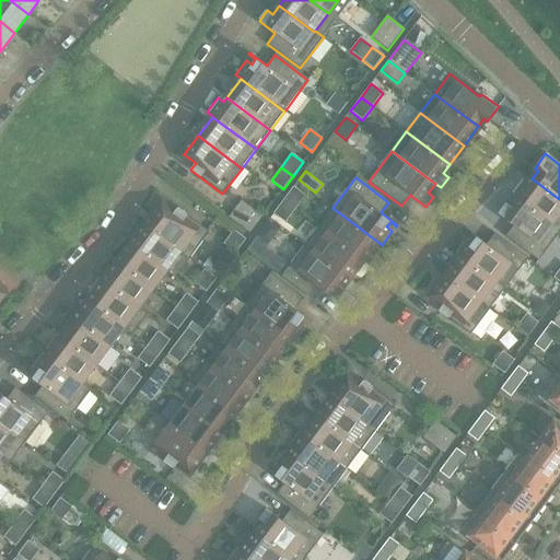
[(559,199),(532,178),(528,184),(523,179),(512,194),(517,198),(559,229),(559,199)]
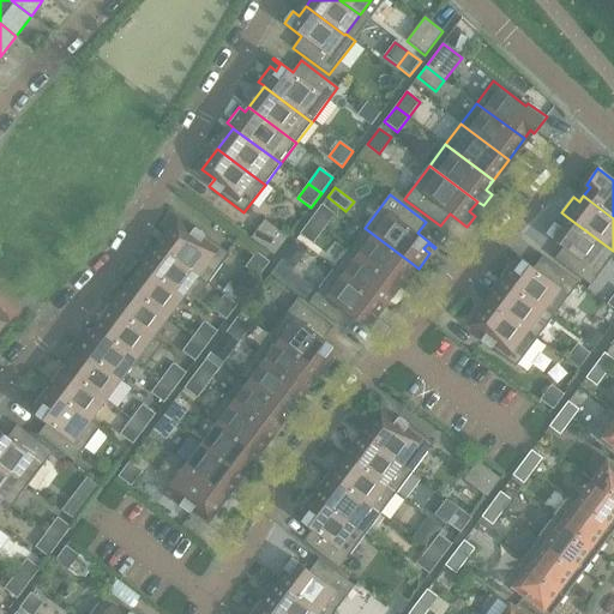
[(324,229),(335,215),(321,205),(311,220),(324,229)]
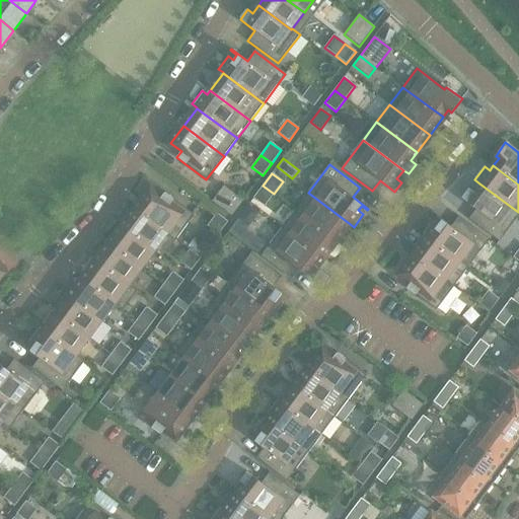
[(518,214),(518,212),(479,183),(473,192),(468,189),(461,198),(475,209),(468,219),(499,242),(518,214)]
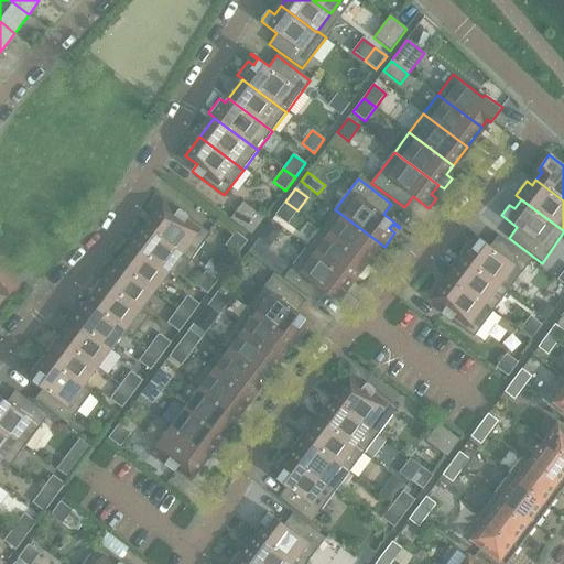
[(251,236),(264,218),(242,202),(229,219),(251,236)]
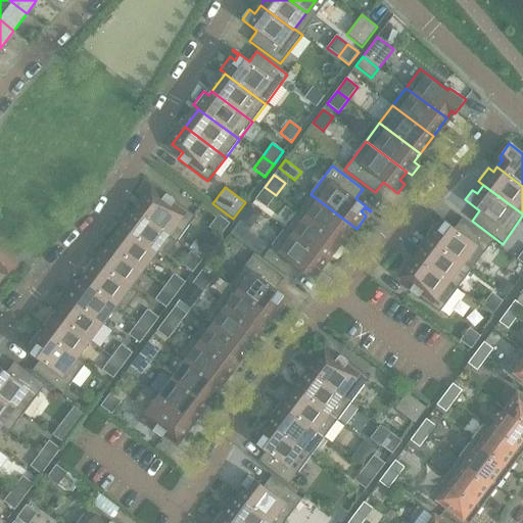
[(267,208),(276,195),(265,187),(254,199),(267,208)]
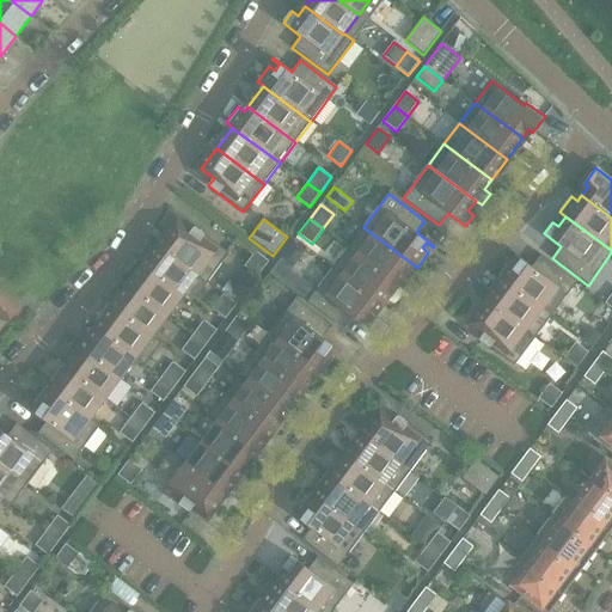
[(207,283),(228,254),(204,236),(206,236),(195,227),(189,234),(176,225),(159,248),(207,283)]
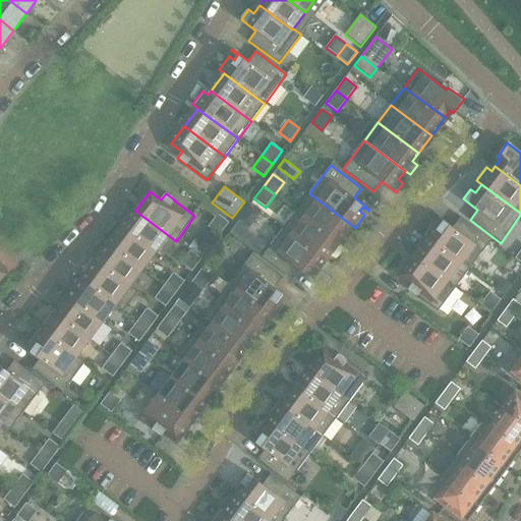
[(350,224),(309,193),(296,211),(337,241),(350,224)]
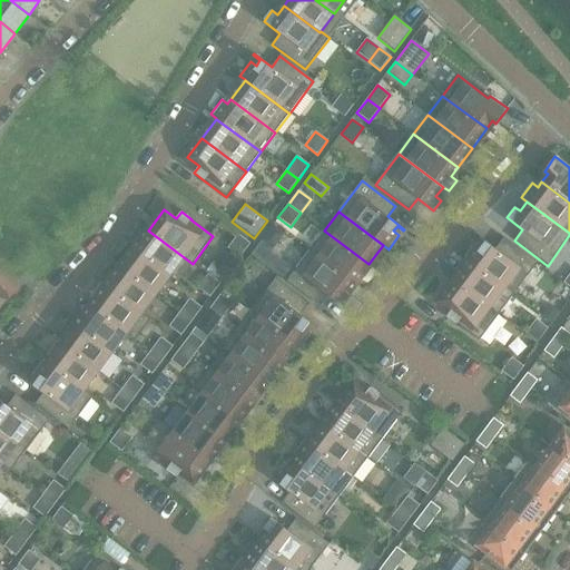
[(274,248),(285,232),(274,223),(262,239),(274,248)]
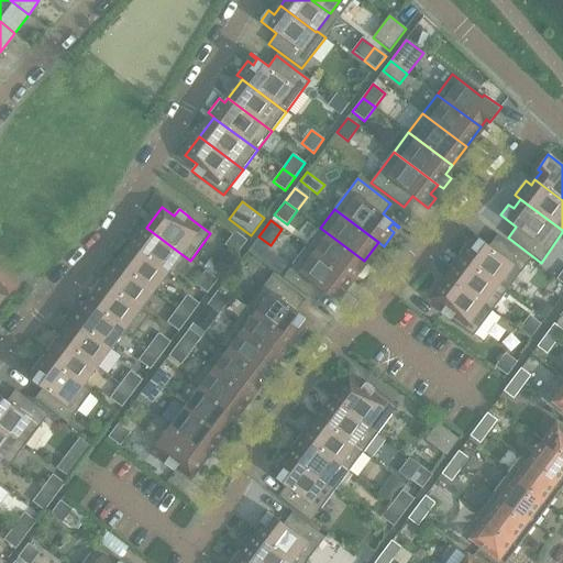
[(190,261),(146,228),(133,246),(176,278),(190,261)]
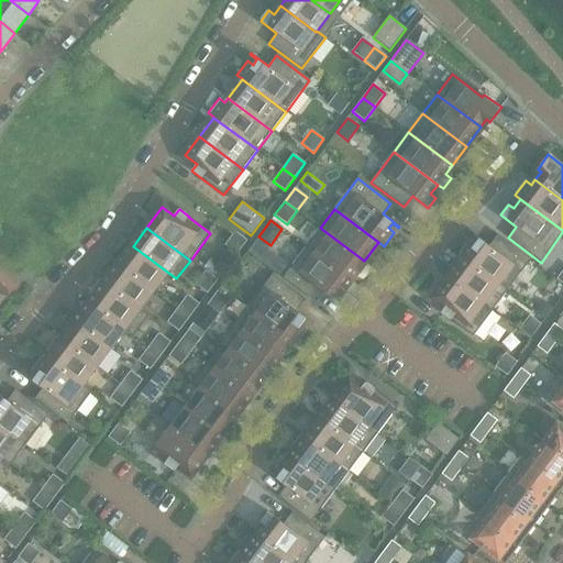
[(364,261),(320,228),(306,246),(350,279),(364,261)]
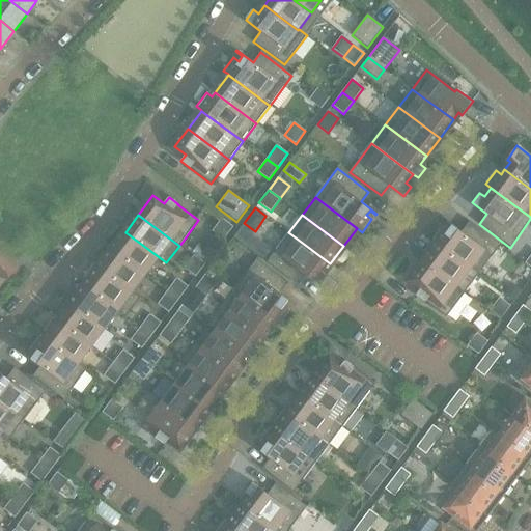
[(223,240),(233,227),(222,218),(212,231),(223,240)]
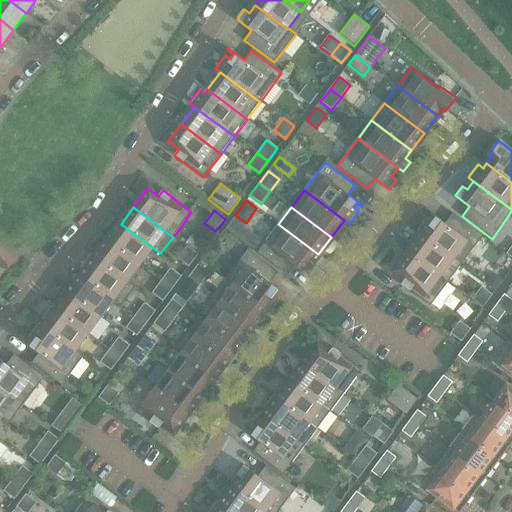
[(452,214),(445,223),(429,212),(428,213),(434,217),(431,222),(426,218),(416,231),(421,235),(461,265),(482,236),(452,214)]
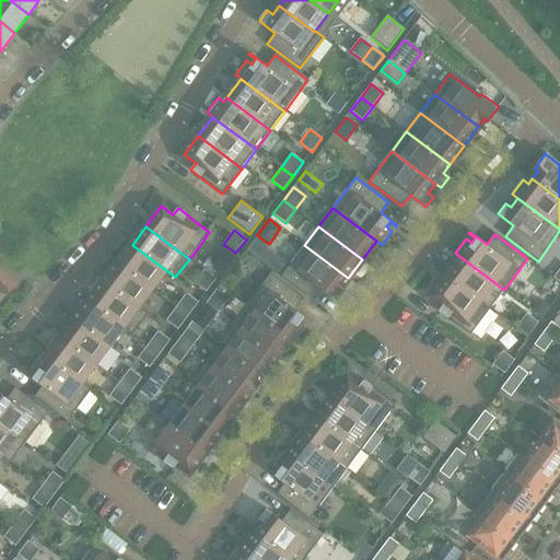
[(175,277),(132,245),(118,264),(153,290),(166,272),(174,278),(175,277)]
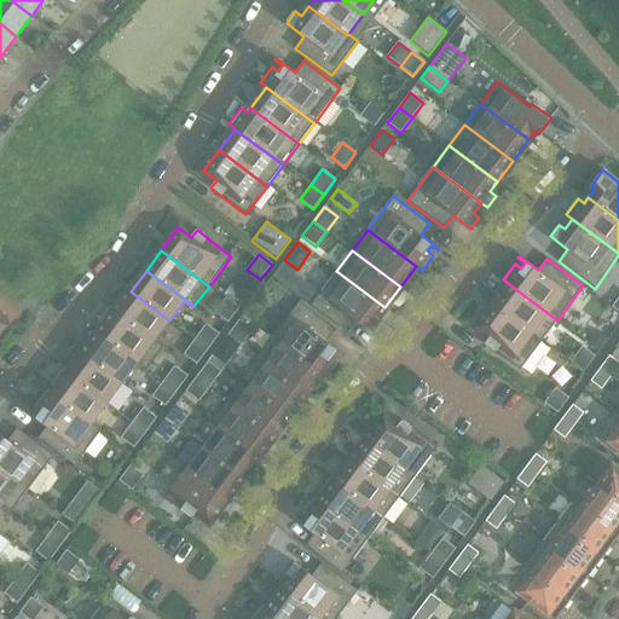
[(385,307),(336,271),(329,282),(311,306),(347,333),(356,320),(374,334),(382,323),(376,318),(385,307)]
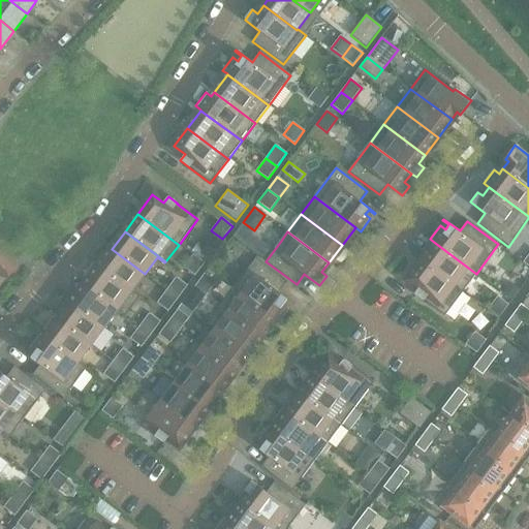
[(476,274),(435,243),(422,260),(463,290),(476,274)]
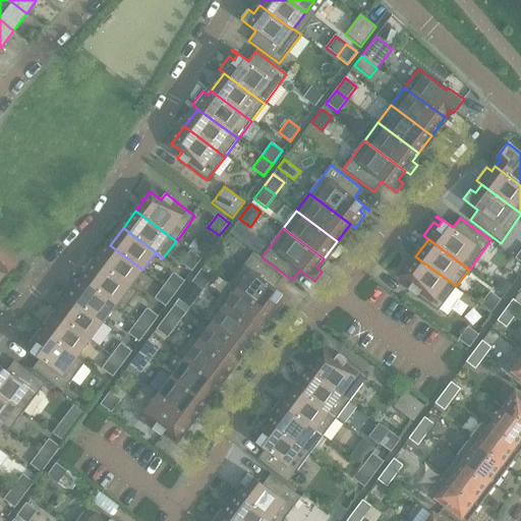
[(142,270),(110,245),(97,263),(129,287),(142,270)]
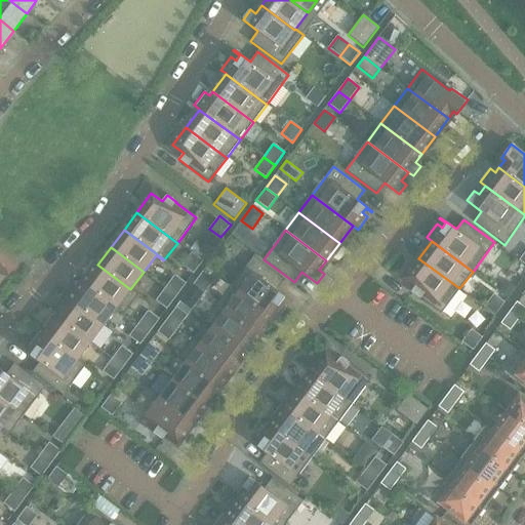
[(194,274),(203,260),(192,252),(182,266),(194,274)]
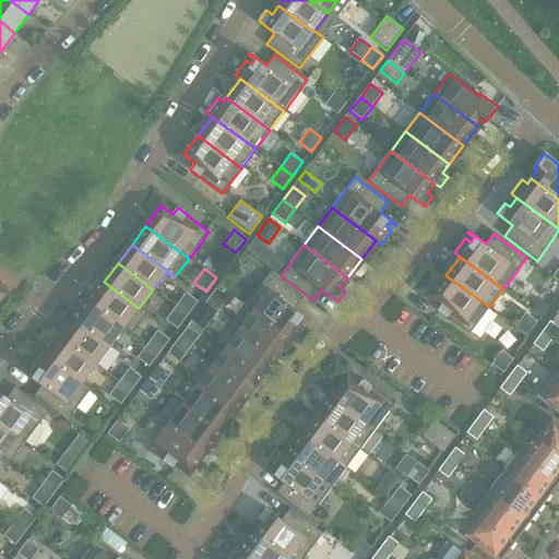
[(311,321),(295,309),(302,298),(270,273),(247,304),(289,336),(295,341),(306,326),(300,323),(305,318),(310,322),(311,321)]
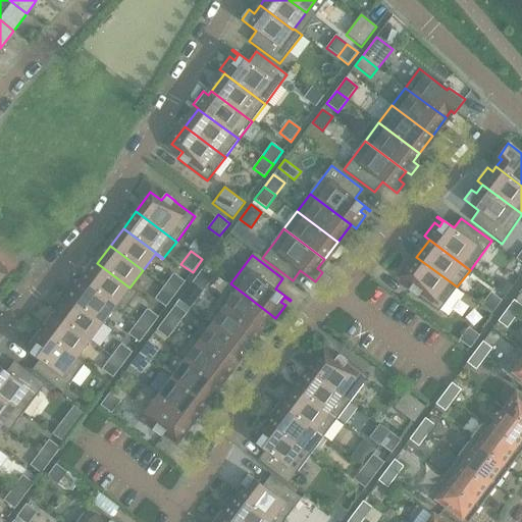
[(457,286),(416,257),(403,275),(414,283),(409,291),(438,312),(457,286)]
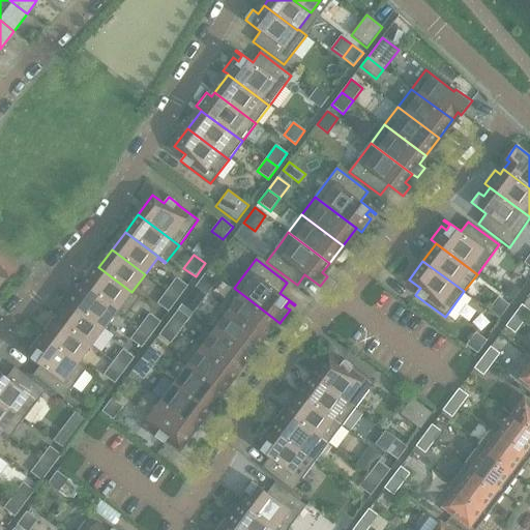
[(140,298),(131,292),(98,267),(93,263),(84,276),(89,281),(85,286),(118,311),(126,317),(140,298)]
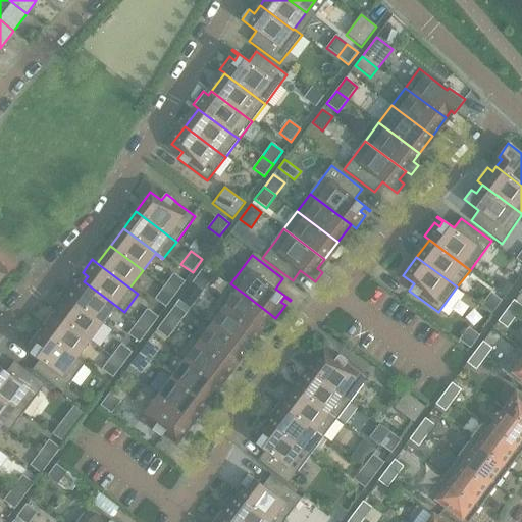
[(513,286),(519,277),(521,273),(521,263),(517,260),(510,269),(503,279),(496,289),(506,296),(513,286)]
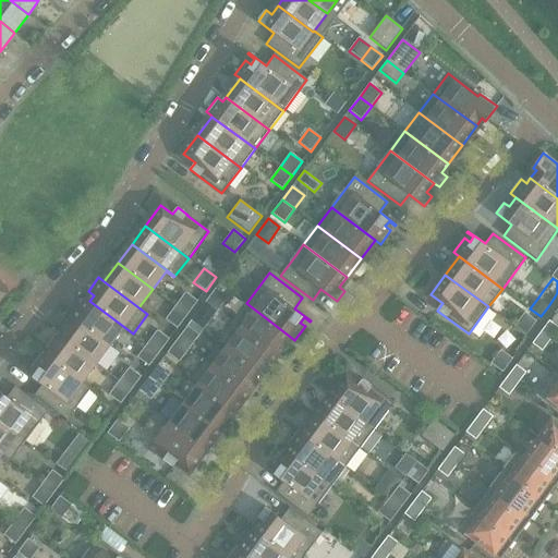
[(218,311),(228,298),(216,289),(205,302),(218,311)]
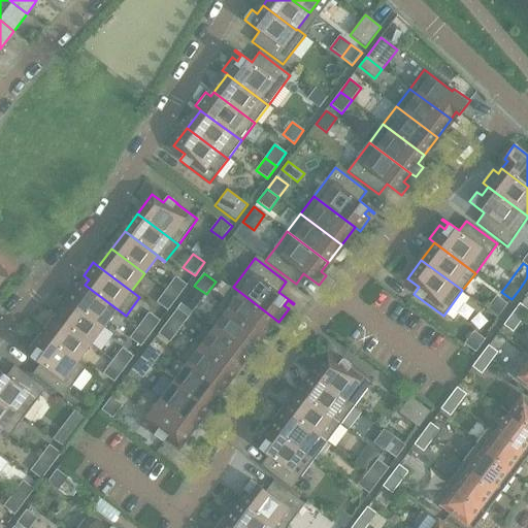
[(177,298),(187,286),(175,276),(166,290),(177,298)]
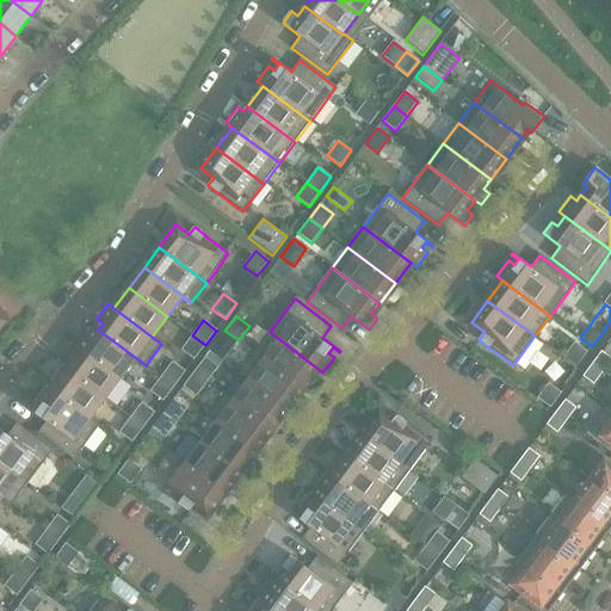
[(136,358),(98,329),(82,350),(121,378),(136,358)]
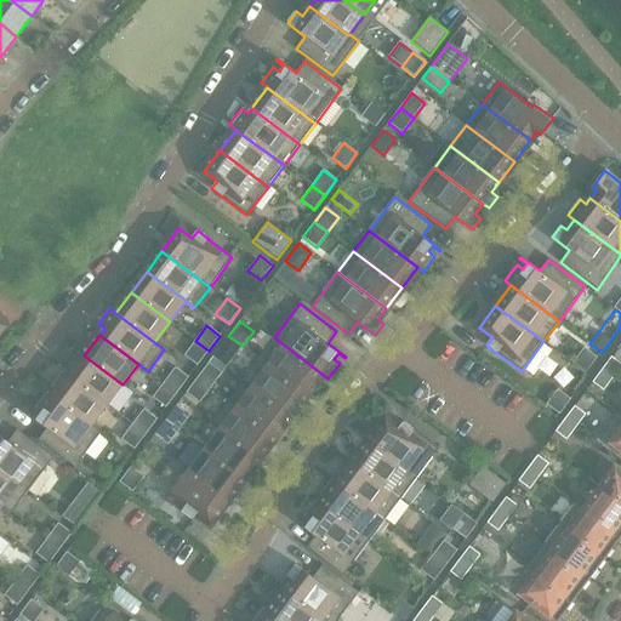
[(231,362),(243,346),(228,336),(217,352),(231,362)]
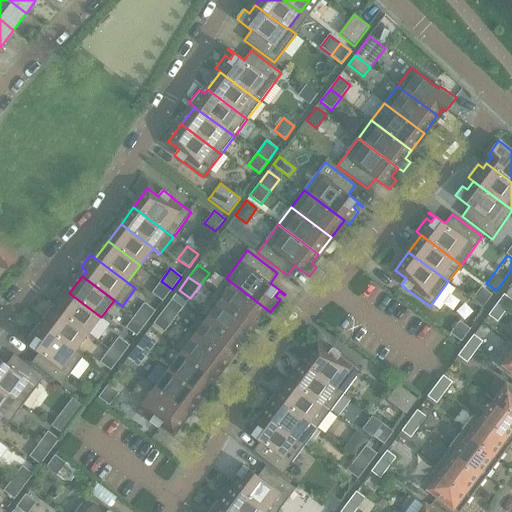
[(265,308),(226,278),(213,295),(253,325),(265,308)]
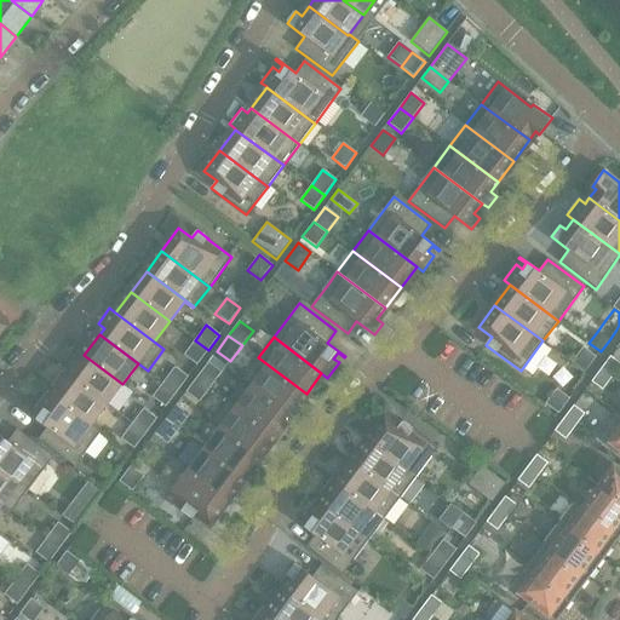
[(197,365),(208,350),(195,340),(184,355),(197,365)]
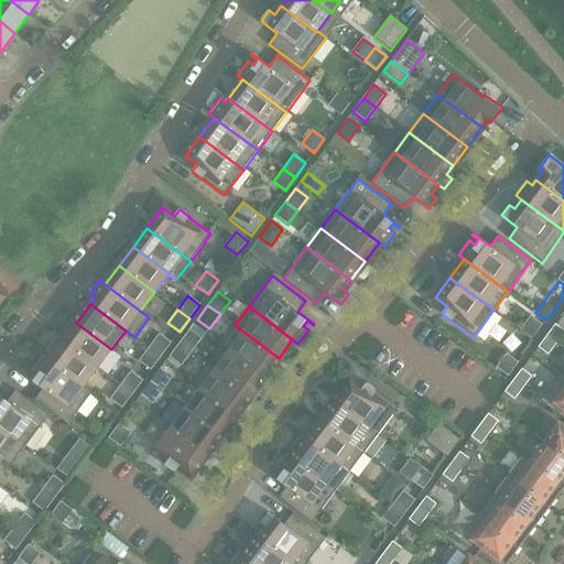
[(532,339),(542,325),(530,316),(520,329),(532,339)]
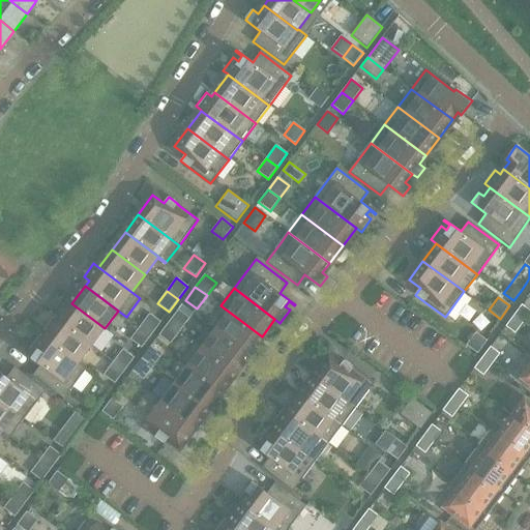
[(105,328),(71,303),(58,321),(91,346),(105,328)]
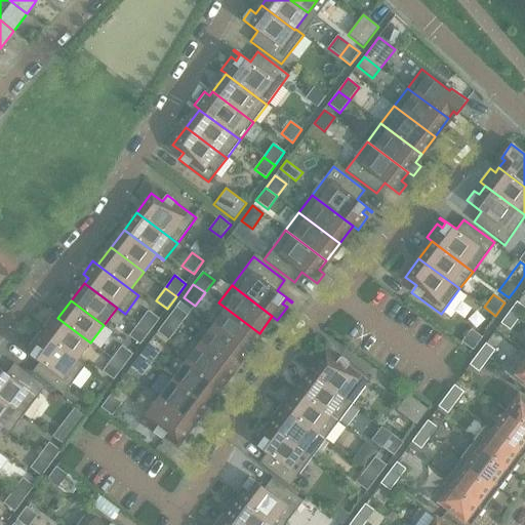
[(518,320),(524,310),(524,308),(517,301),(509,313),(518,320)]
